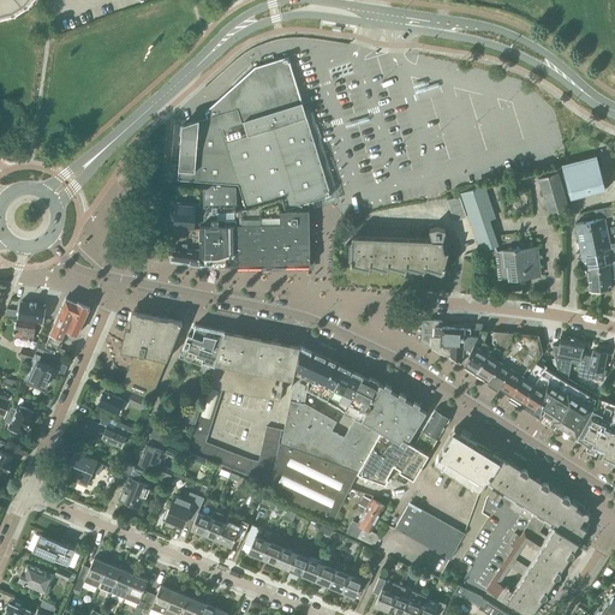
[(0,0),(0,17),(0,18),(0,17),(15,12),(16,15),(16,13),(16,12),(28,4),(29,5),(30,5),(29,4),(31,0),(0,0)]
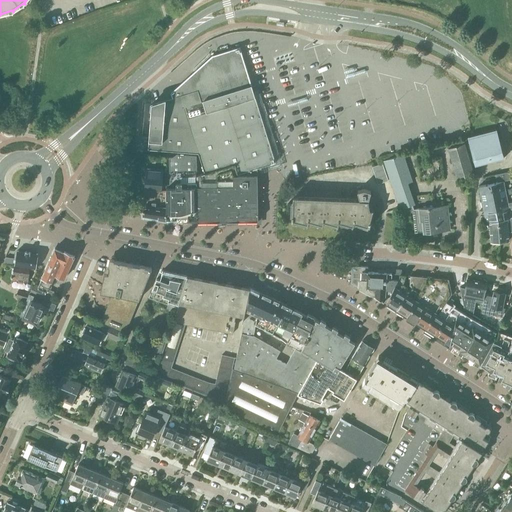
[(204,173),(207,183),(207,184),(255,169),(256,168),(275,162),(259,108),(240,47),(212,55),(171,92),(172,97),(151,104),(147,149),(198,153),(204,173)]
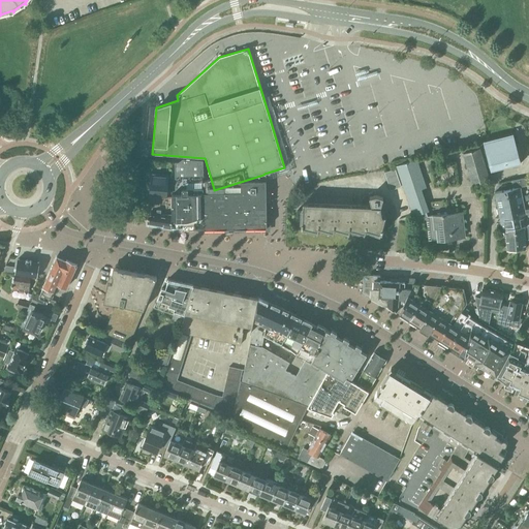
[(511,133),(483,142),(490,172),(520,163),(511,133)]
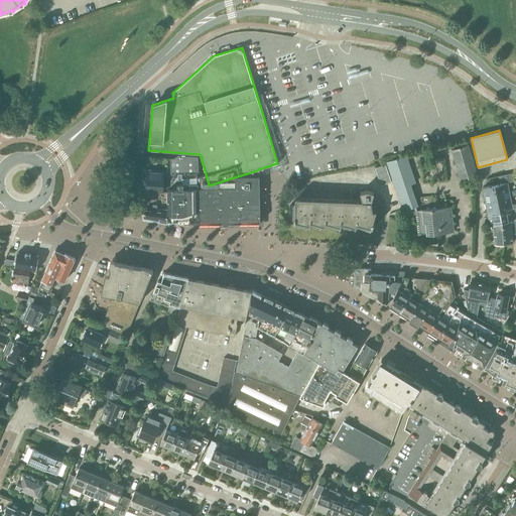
[(468,144),(450,149),(461,181),(477,176),(468,144)]
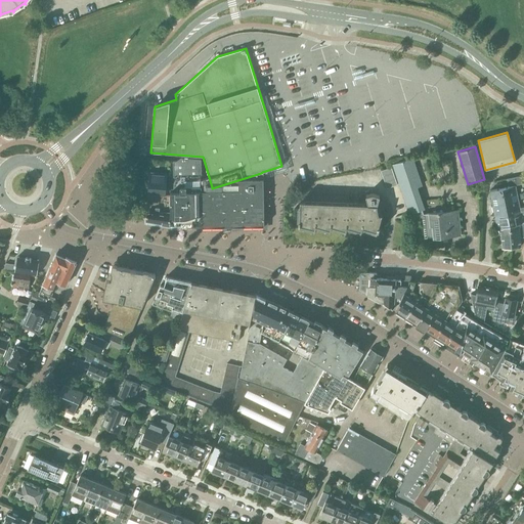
[(190,226),(201,226),(200,180),(201,179),(200,159),(180,157),(175,160),(172,160),(173,189),(169,189),(170,205),(170,224),(180,224),(180,223),(190,222),(190,226)]
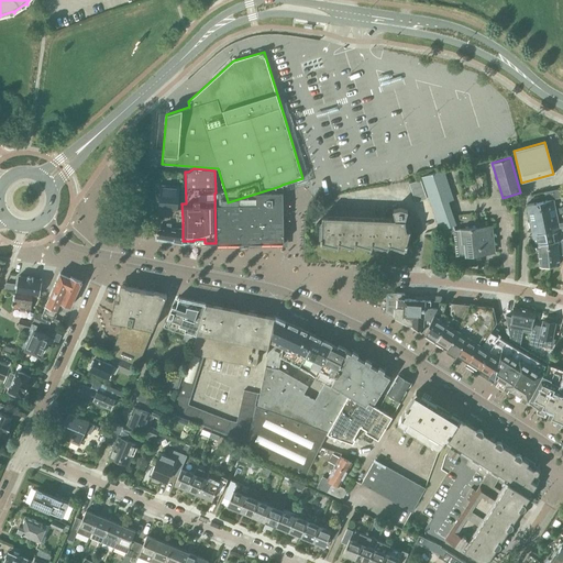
[(443,168),(422,176),(439,230),(443,228),(454,224),(455,224),(448,201),(453,199),(443,168)]
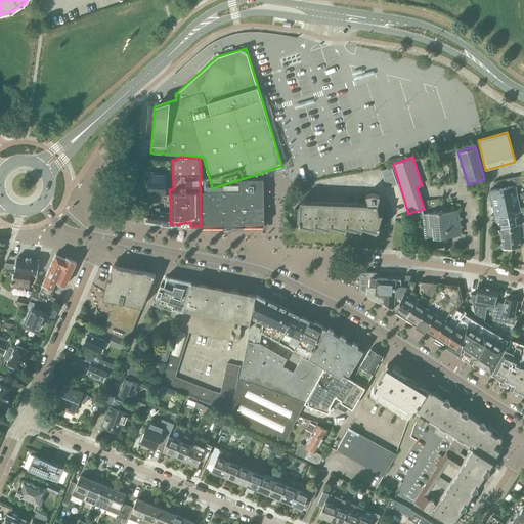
[(392,172),(391,167),(380,170),(382,176),(392,172)]
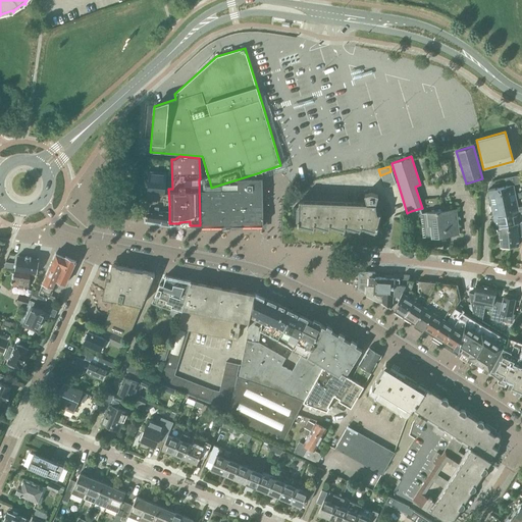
[(261,178),(261,171),(260,172),(211,188),(211,187),(208,176),(200,178),(199,179),(200,225),(201,225),(262,224),(261,178)]
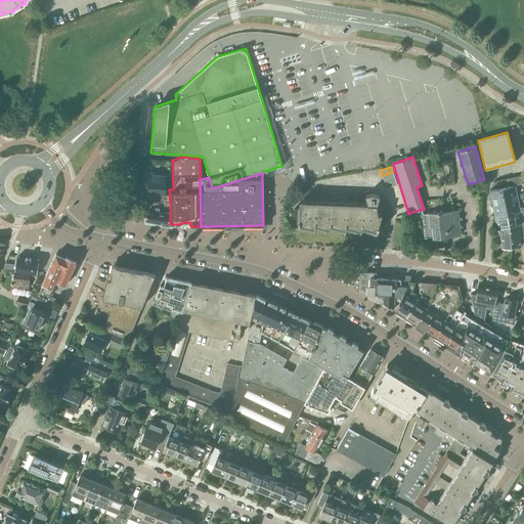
[(394,178),(392,172),(382,176),(384,182),(394,178)]
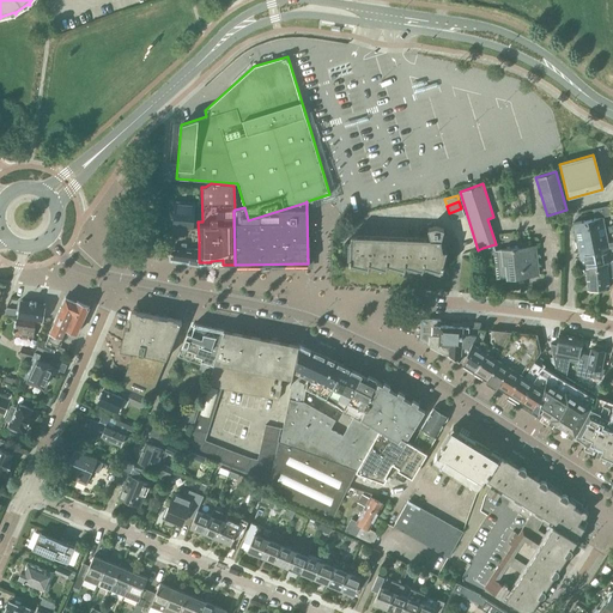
[(199,240),(198,222),(198,220),(192,219),(194,204),(175,202),(170,259),(199,262),(199,240)]
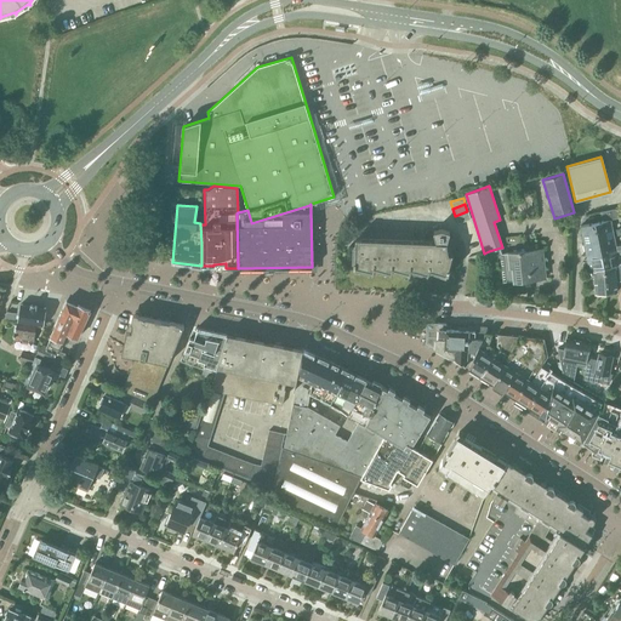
[(467,211),(455,216),(457,222),(469,218),(467,211)]
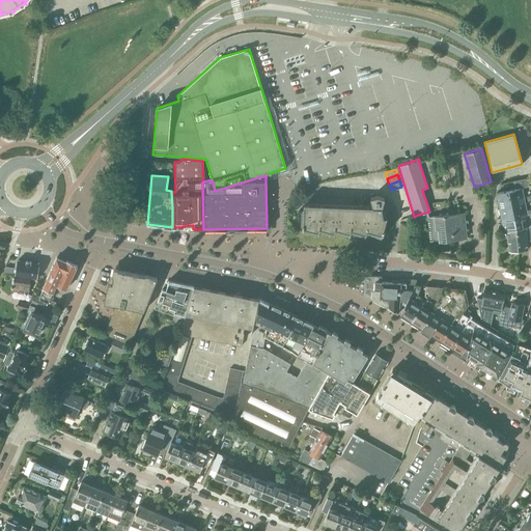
[(520,213),(526,211),(522,189),(522,188),(520,188),(495,193),(501,219),(520,215),(520,213)]
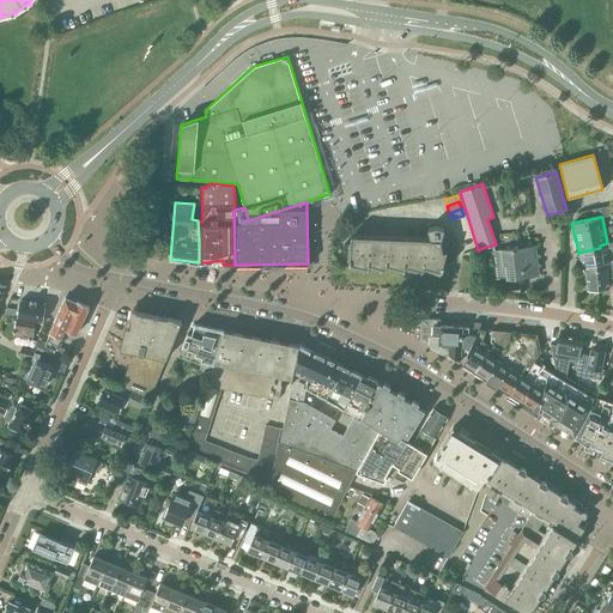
[(443,250),(441,240),(444,229),(436,226),(428,228),(430,238),(351,235),(350,259),(349,263),(351,263),(360,266),(362,263),(369,263),(366,269),(368,269),(370,263),(378,266),(380,263),(387,263),(384,271),(386,271),(388,265),(396,267),(398,265),(405,265),(402,271),(405,271),(406,265),(416,268),(416,265),(423,265),(422,272),(423,272),(424,266),(434,268),(434,266),(441,266),(439,272),(441,272),(441,271),(442,271),(443,266),(442,266),(447,250),(445,250),(443,250)]
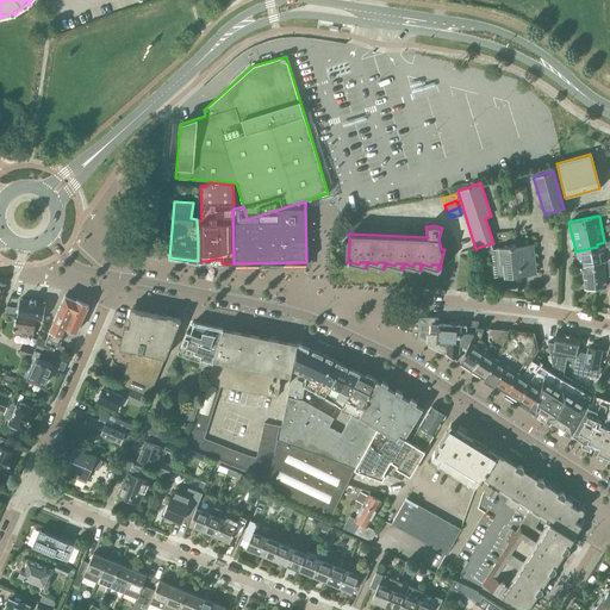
[(597,244),(597,247),(598,251),(599,250),(601,261),(595,262),(595,287),(607,286),(605,268),(609,267),(609,260),(608,254),(609,253),(609,241),(604,242),(597,244)]
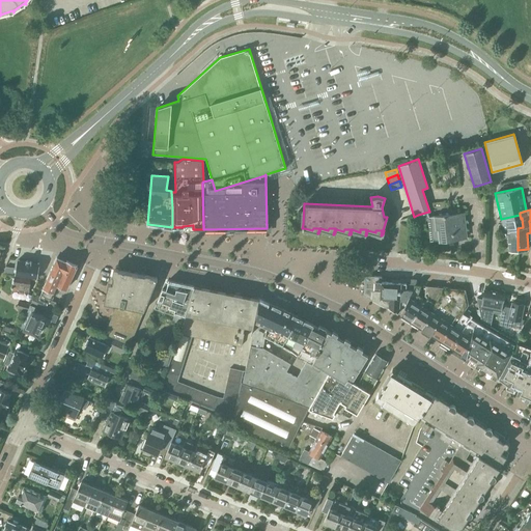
[(463,213),(437,216),(429,217),(428,212),(418,215),(420,221),(427,221),(429,221),(431,242),(440,241),(466,238),(463,213)]
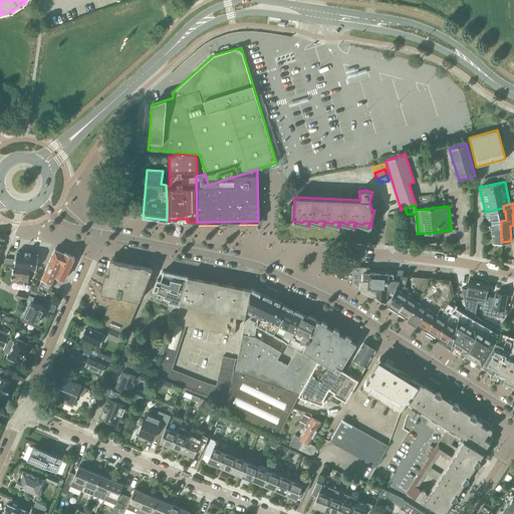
[(501,242),(501,221),(506,220),(505,211),(504,212),(503,208),(485,212),(487,224),(491,223),(493,243),(501,242)]
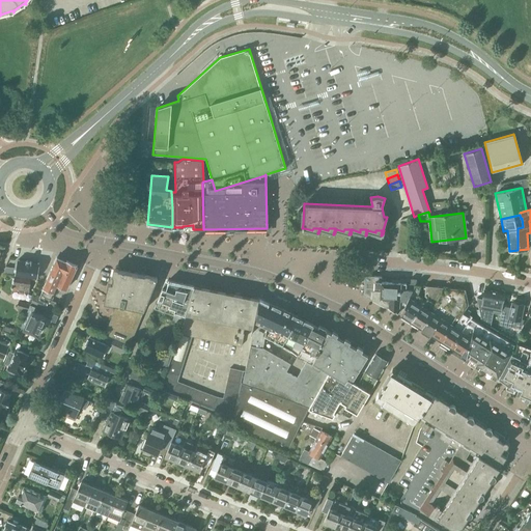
[(62,271),(65,261),(57,257),(44,287),(45,287),(40,297),(34,294),(30,304),(35,307),(45,311),(50,300),(49,300),(53,291),(54,291),(54,290),(52,289),(60,271),(62,271)]
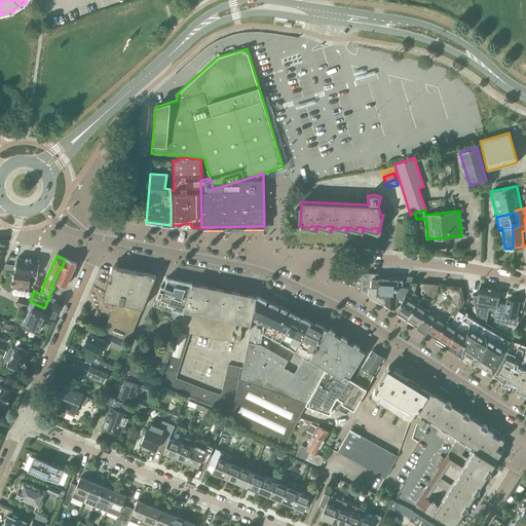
[(36,276),(38,262),(39,261),(17,258),(14,272),(30,275),(36,276)]
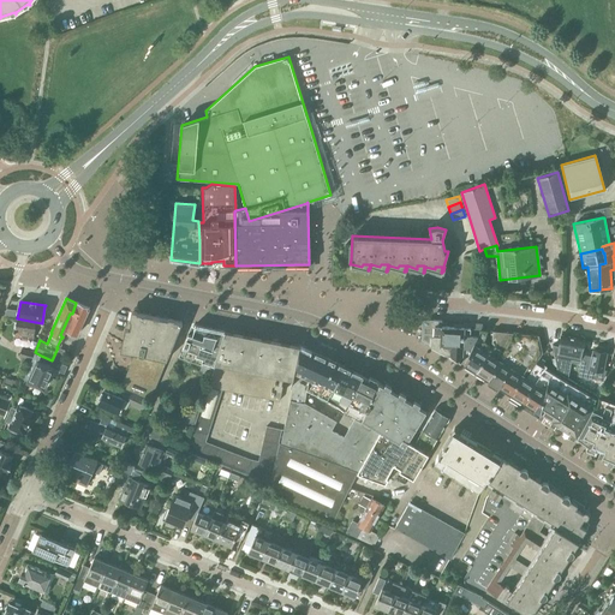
[(77,302),(76,303),(72,314),(70,314),(60,335),(63,336),(66,329),(77,334),(89,308),(77,302)]
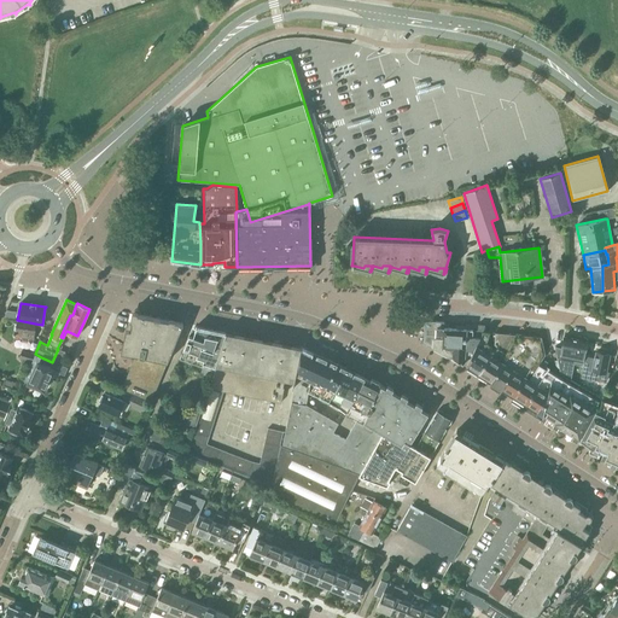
[(135,355),(122,388),(122,389),(152,402),(182,324),(133,313),(127,345),(123,344),(121,353),(135,355)]
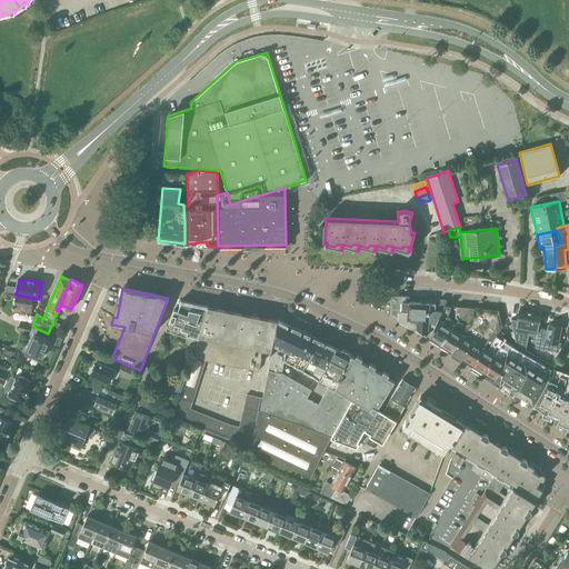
[(32,298),(16,295),(13,312),(20,313),(20,312),(30,315),(32,298)]
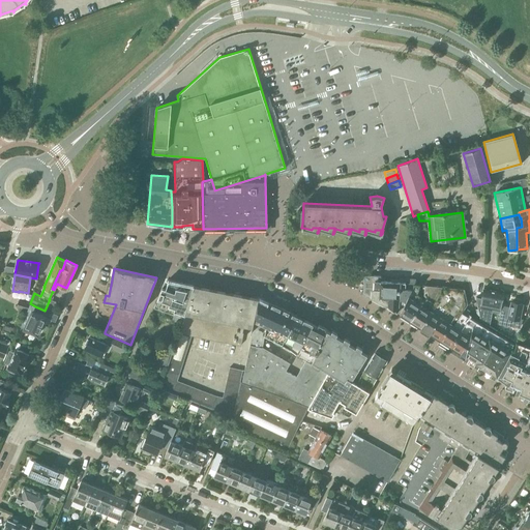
[(400,314),(415,284),(415,278),(410,277),(409,284),(380,282),(380,276),(377,276),(375,277),(373,275),(366,275),(364,277),(363,292),(373,298),(400,314)]
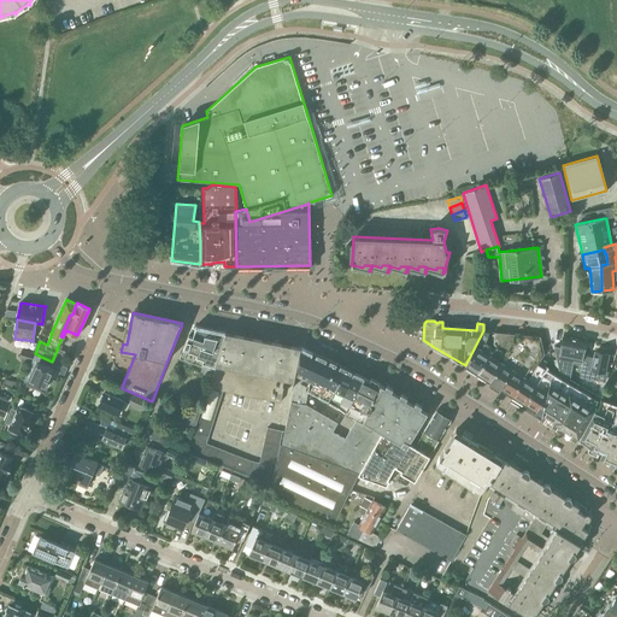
[(183,348),(180,358),(181,358),(187,360),(193,363),(203,366),(212,370),(213,366),(215,366),(219,352),(223,339),(225,331),(197,325),(195,329),(193,335),(189,334),(187,340),(183,348)]
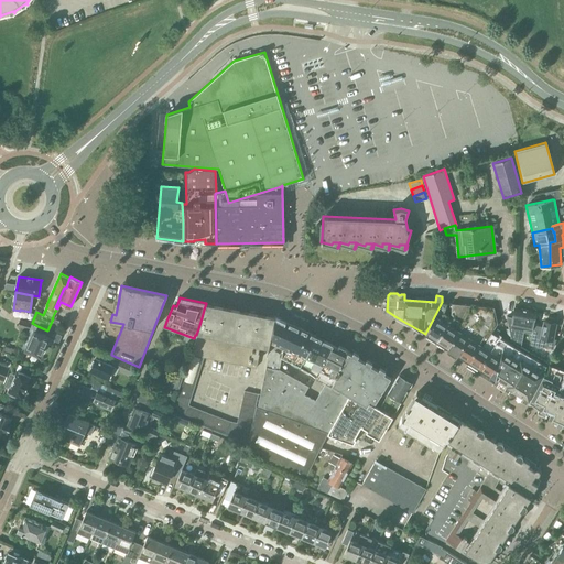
[(442,303),(442,302),(425,334),(425,336),(436,343),(448,325),(446,324),(449,318),(448,316),(443,313),(444,311),(446,303),(442,303)]
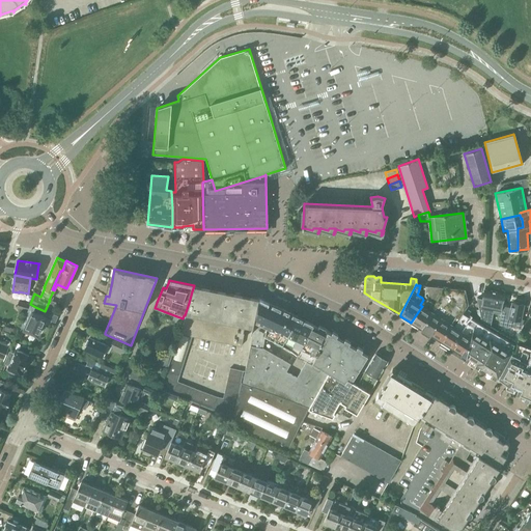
[(185,315),(179,334),(192,336),(242,346),(245,330),(243,330),(244,326),(246,326),(247,327),(253,297),(250,297),(194,285),(192,291),(189,303),(185,315)]
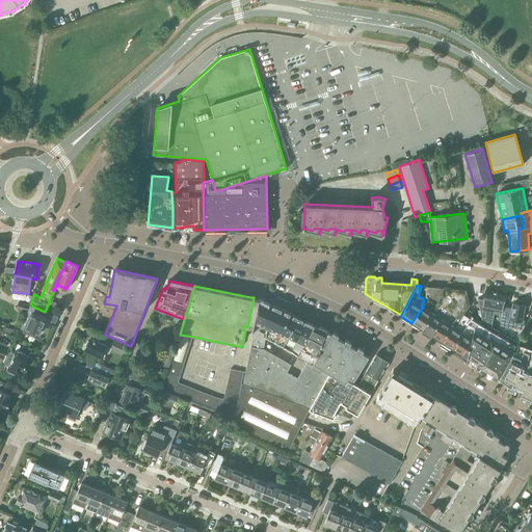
[(430,312),(433,313),(422,330),(441,342),(452,324),(455,326),(455,327),(457,325),(456,324),(468,307),(469,304),(466,290),(426,286),(425,296),(427,297),(436,303),(430,312)]
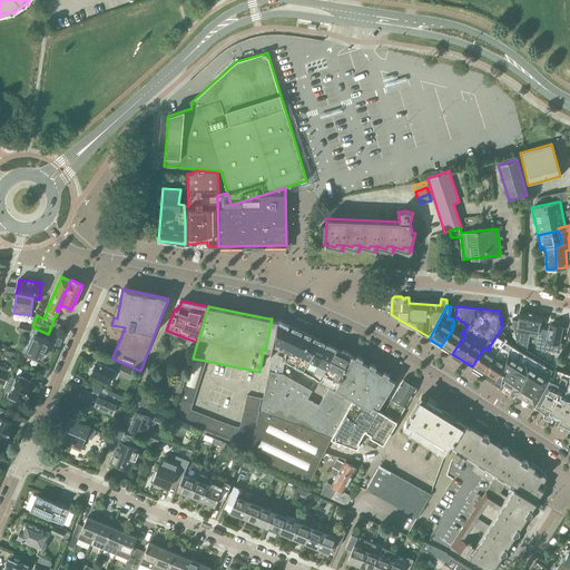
[(514,332),(511,332),(512,340),(516,338),(517,343),(526,351),(529,335),(537,336),(539,326),(542,315),(520,311),(518,321),(512,320),(514,332)]
